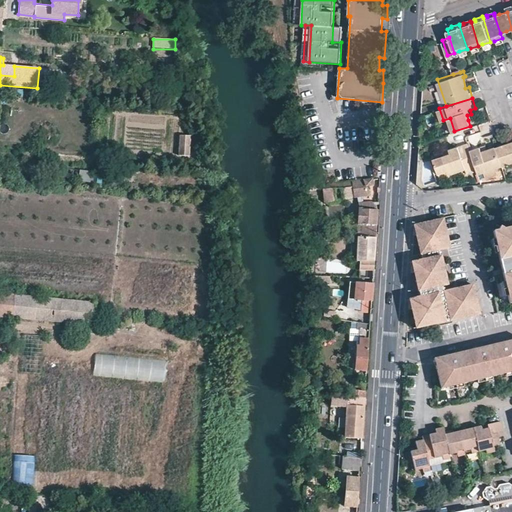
[(184,132),(174,132),(173,150),(183,150),(184,132)]
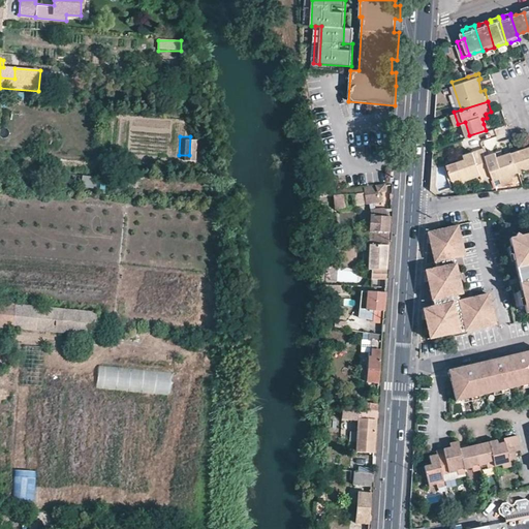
[(528,146),(514,152),(520,172),(524,170),(525,174),(528,172),(528,168),(528,146)]
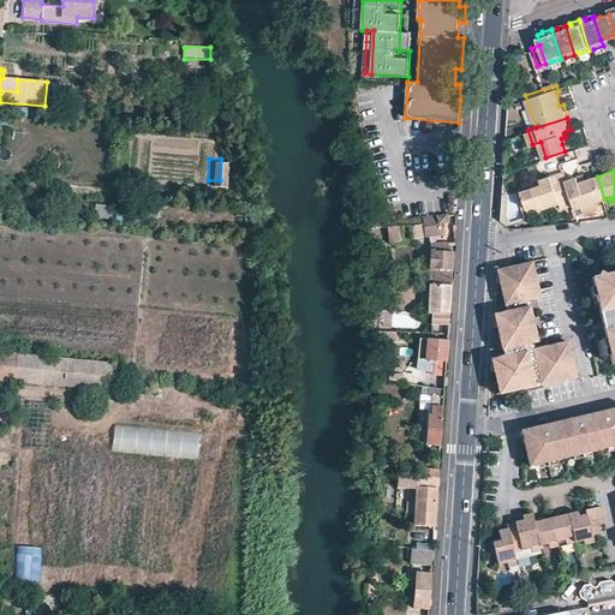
[(567,180),(565,172),(542,180),(543,185),(533,187),(524,191),(529,209),(539,206),(541,210),(560,204),(561,207),(574,203),(567,180)]
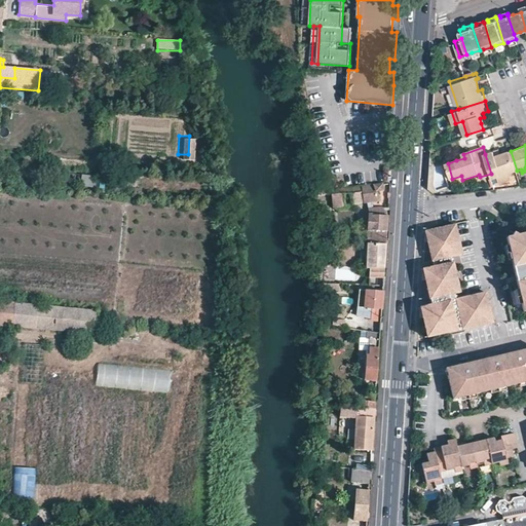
[(491,174),(492,179),(498,177),(511,173),(517,171),(511,151),(501,154),(496,156),(494,152),(485,154),(491,174)]
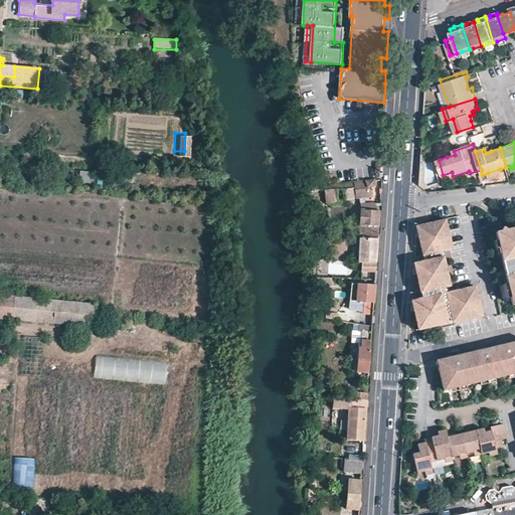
[(115,164),(115,177),(128,178),(129,165),(115,164)]
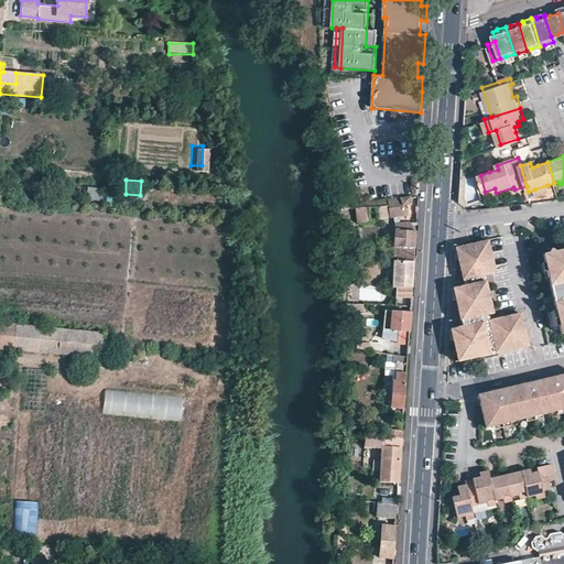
[(548,185),(534,190),(537,197),(550,194),(548,185)]
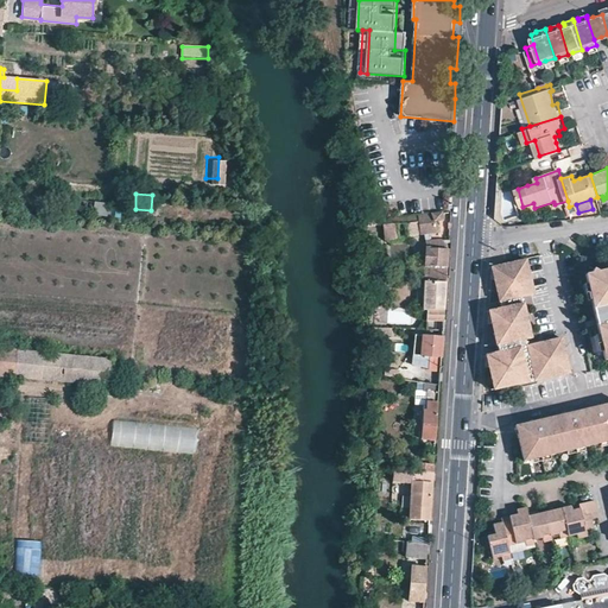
[(417,214),(419,233),(439,230),(436,222),(435,220),(442,219),(442,210),(422,213),(417,214)]
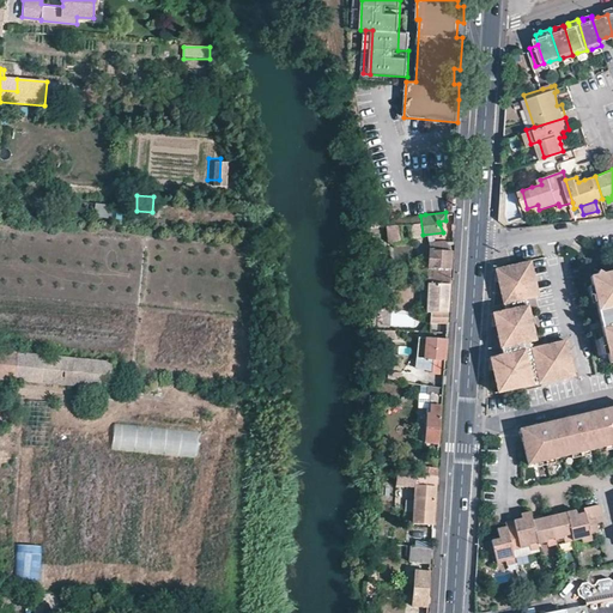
[(411,225),(413,238),(423,236),(420,224),(411,225)]
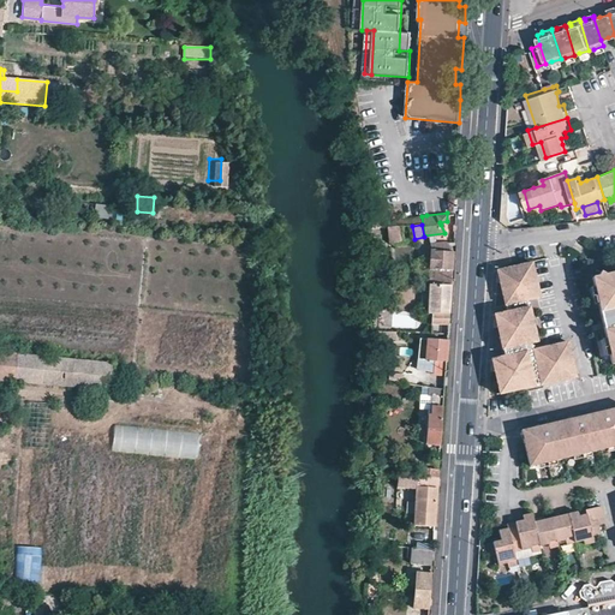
[(400,227),(388,227),(388,242),(400,242),(400,227)]
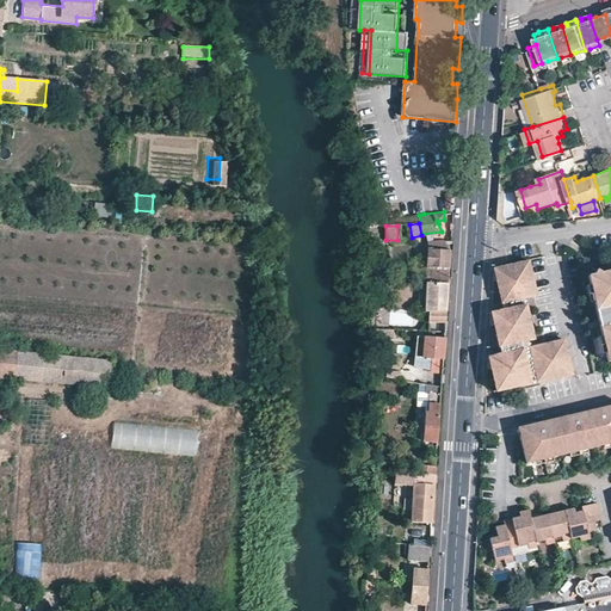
[(427,250),(426,269),(449,269),(450,250),(445,239),(427,241),(429,250),(427,250)]
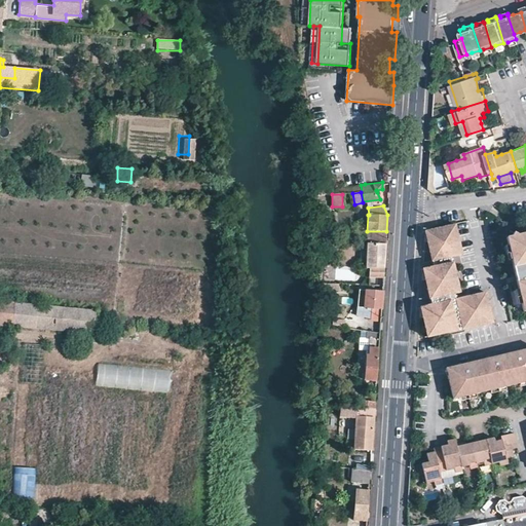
[(440,265),(439,259),(433,235),(453,230),(454,235),(459,234),(457,224),(427,231),(430,249),(435,267),(425,269),(428,287),(433,304),(422,307),(425,322),(428,337),(464,329),(463,324),(433,331),(428,311),(439,308),(431,273),(441,269),(440,265)]
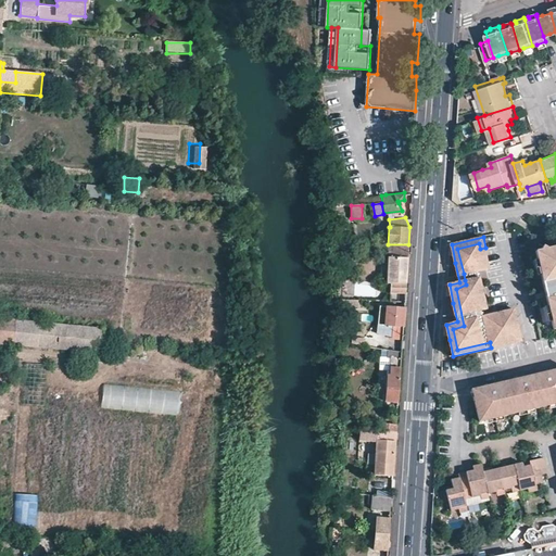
[(464,274),(479,270),(490,268),(485,248),(480,249),(479,243),(457,249),(464,274)]
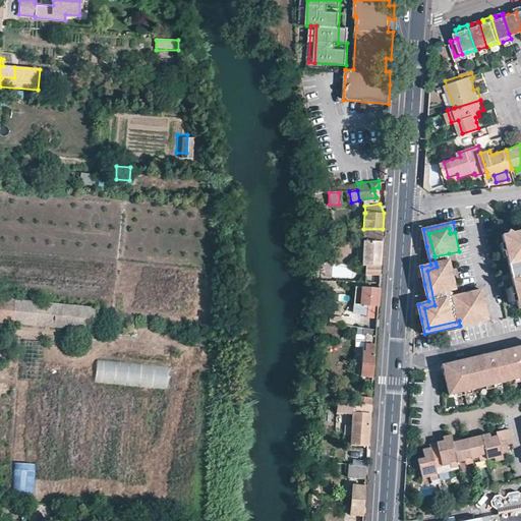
[(513,287),(517,301),(518,308),(520,307),(520,230),(512,232),(508,230),(506,234),(502,235),(504,243),(507,257),(513,287)]
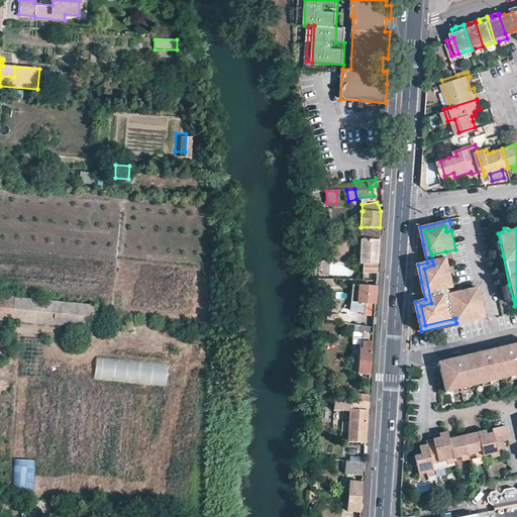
[(362,273),(377,273),(378,268),(380,239),(359,238),(358,263),(363,264),(362,273)]
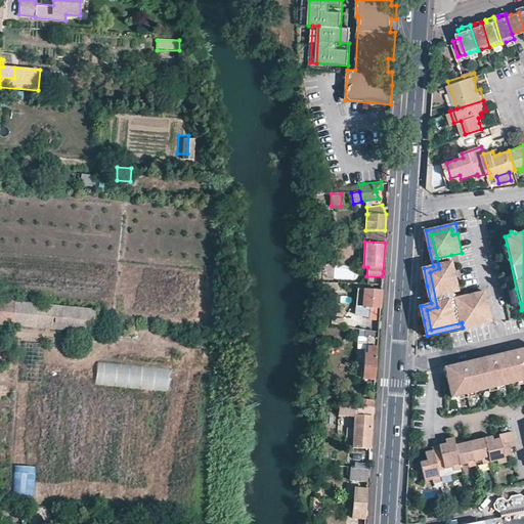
[(452,261),(451,255),(437,258),(438,264),(452,261)]
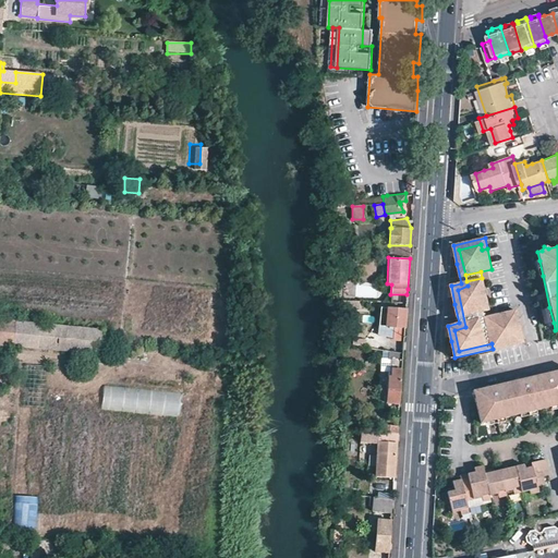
[(489,310),(482,278),(466,281),(468,286),(458,290),(465,327),(455,330),(459,351),(492,343),(493,349),(524,341),(517,310),(485,317),(484,311),(489,310)]
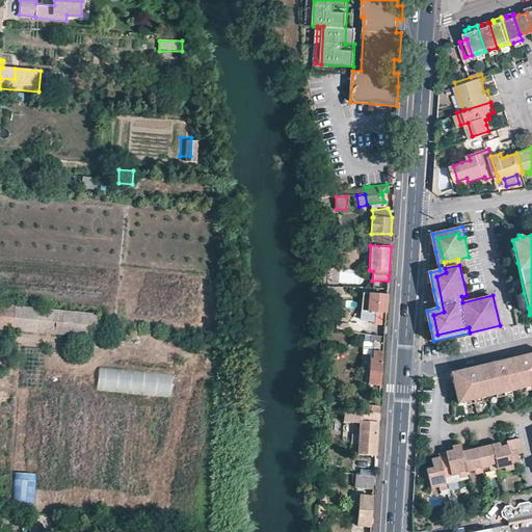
[(329,271),(329,283),(358,284),(358,271),(329,271)]
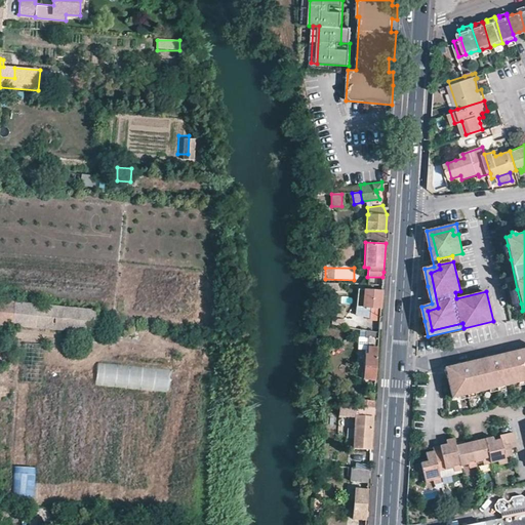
[(337,281),(317,280),(317,288),(336,289),(337,281)]
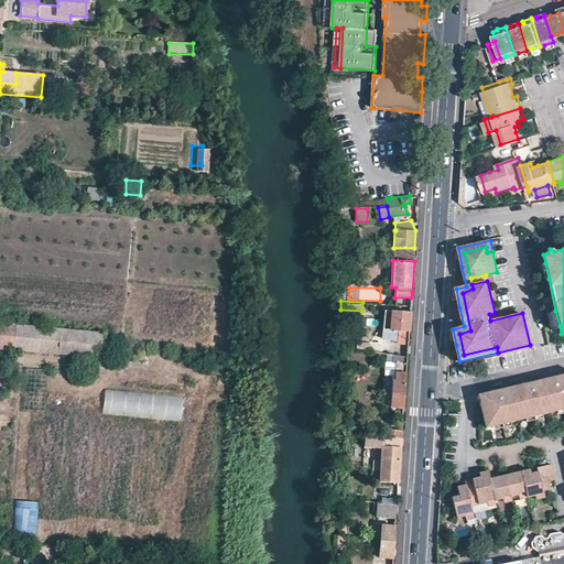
[(396,344),(409,345),(410,316),(411,313),(390,312),(389,331),(397,331),(396,344)]
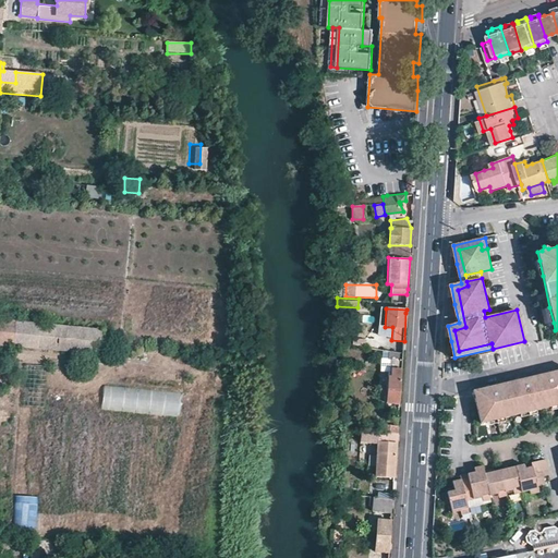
[(0,344),(16,347),(105,354),(106,329),(0,318),(0,344)]
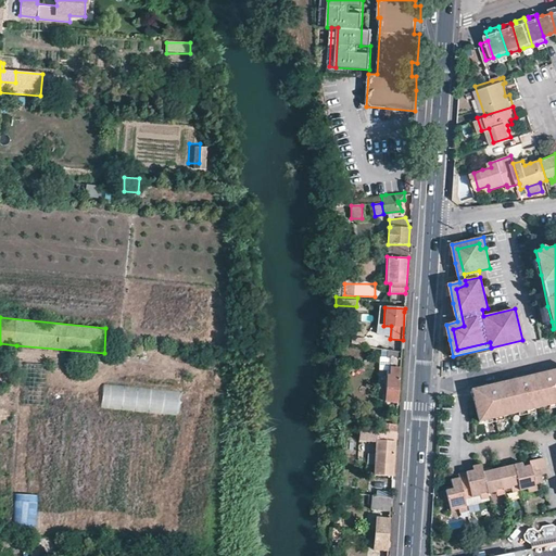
[(386,401),(399,402),(401,357),(392,357),(390,376),(387,376),(386,401)]
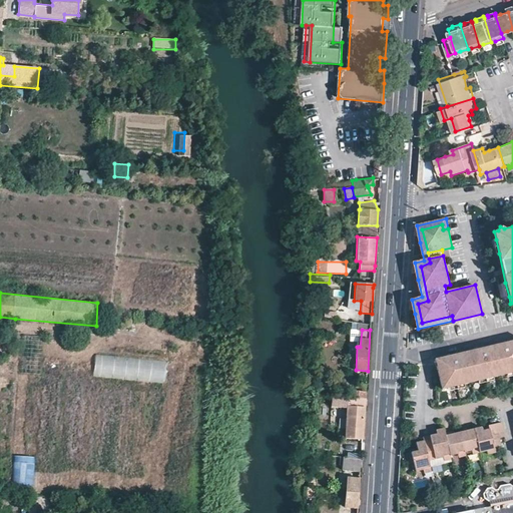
[(512,339),(503,341),(504,345),(497,347),(496,343),(482,347),(483,350),(477,351),(476,348),(468,350),(468,354),(462,356),(461,352),(437,358),(445,389),(452,387),(452,385),(459,383),(466,382),(466,384),(473,382),(481,381),(480,378),(486,377),(494,375),(495,377),(502,376),(509,374),(509,371),(512,370),(512,339)]
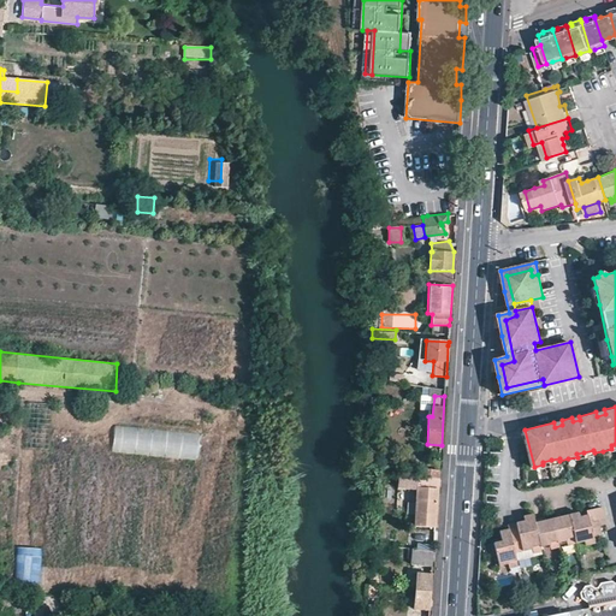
[(415,525),(436,527),(439,478),(422,477),(400,474),(398,489),(418,490),(415,525)]
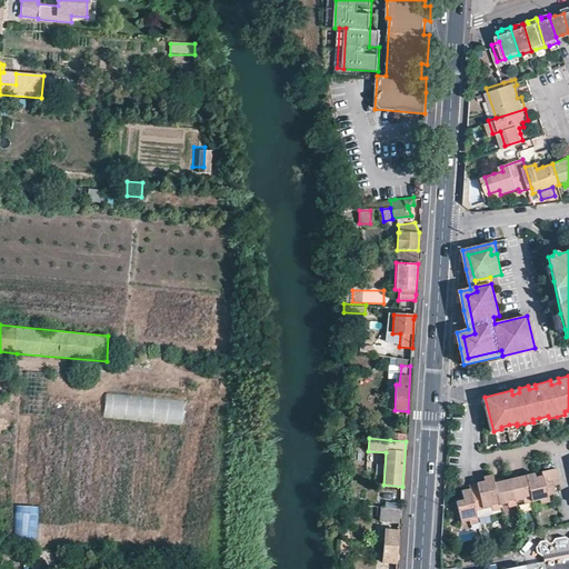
[(542,498),(550,496),(557,495),(555,487),(561,485),(558,468),(543,471),(545,476),(538,477),(529,479),(532,495),(535,501),(542,499),(542,498)]
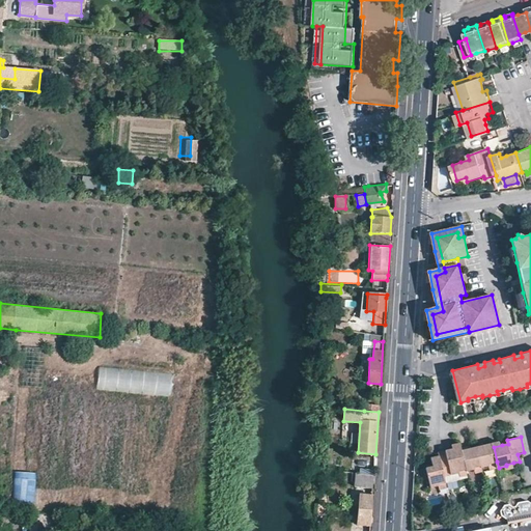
[(482,468),(492,466),(491,464),(497,462),(494,447),(493,443),(478,447),(482,466),(482,468)]
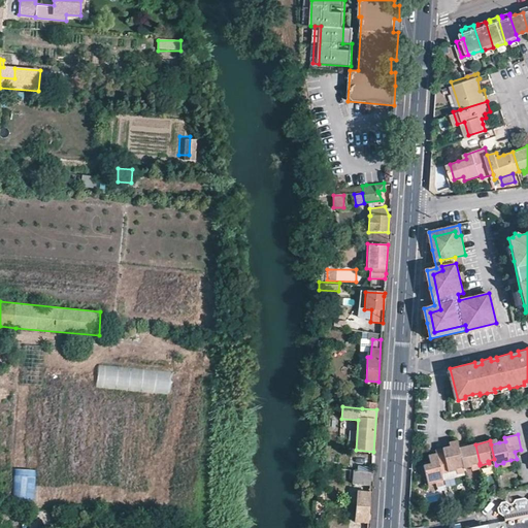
[(443,472),(458,469),(458,468),(464,466),(460,448),(459,446),(459,444),(452,446),(438,450),(438,453),(443,472)]
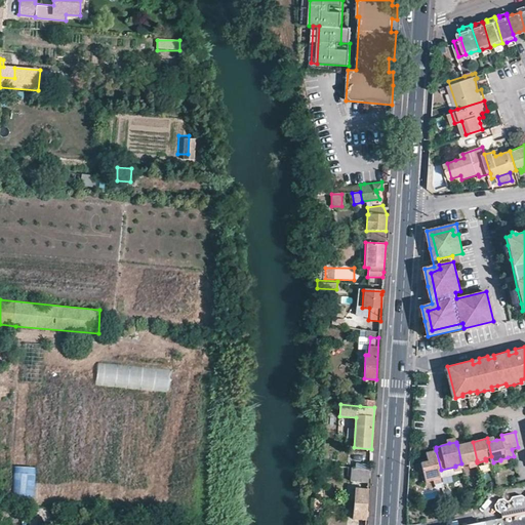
[(461,466),(472,463),(471,461),(477,460),(473,442),(466,443),(457,445),(461,463),(461,466)]
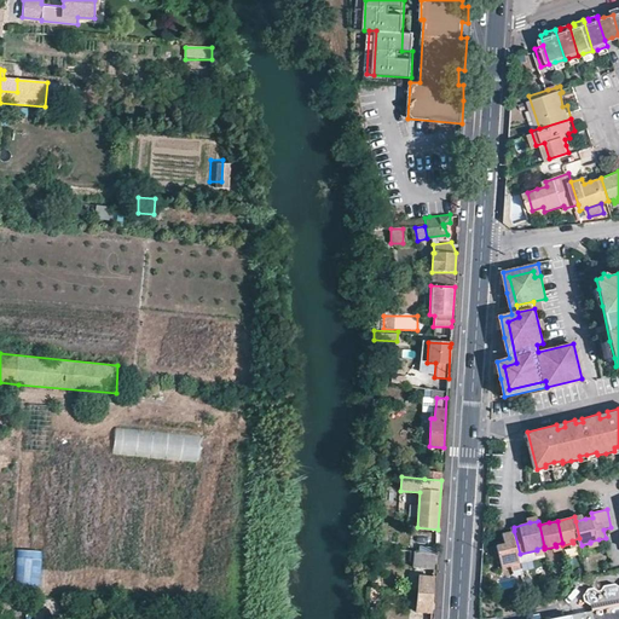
[(521,562),(520,554),(514,531),(504,533),(505,542),(498,544),(503,567),(513,565),(513,563),(521,562)]
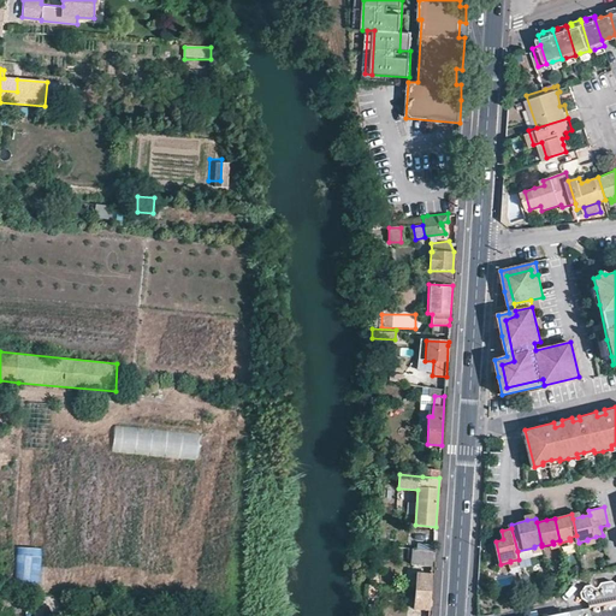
[(534,548),(517,551),(519,560),(544,554),(543,550),(542,546),(542,544),(534,546),(534,548)]
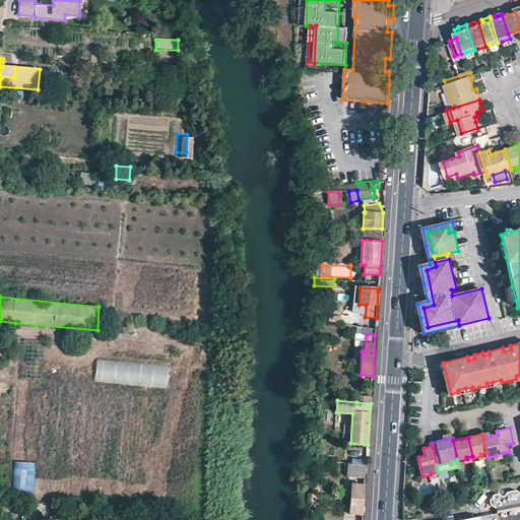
[(347,477),(366,478),(367,465),(348,464),(347,477)]
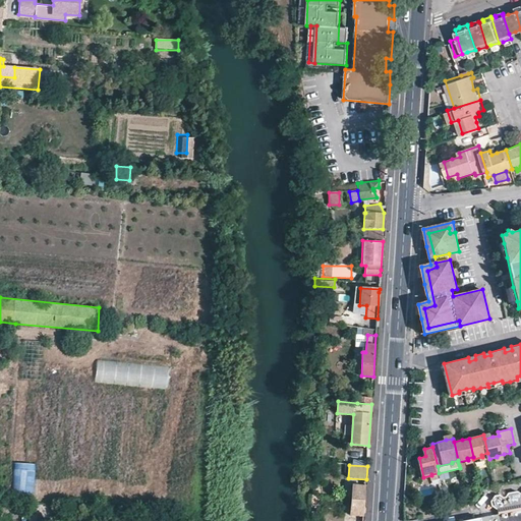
[(364,515),(366,485),(352,485),(350,514),(364,515)]
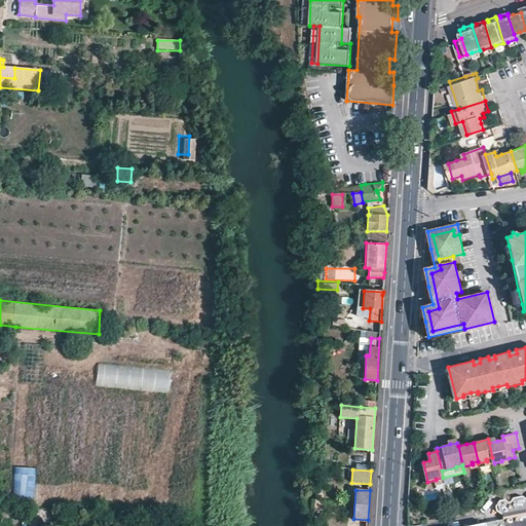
[(525,525),(525,498),(522,497),(514,498),(512,502),(509,503),(504,500),(500,501),(496,506),(497,513),(502,516),(502,519),(471,525),(463,525),(525,525)]
